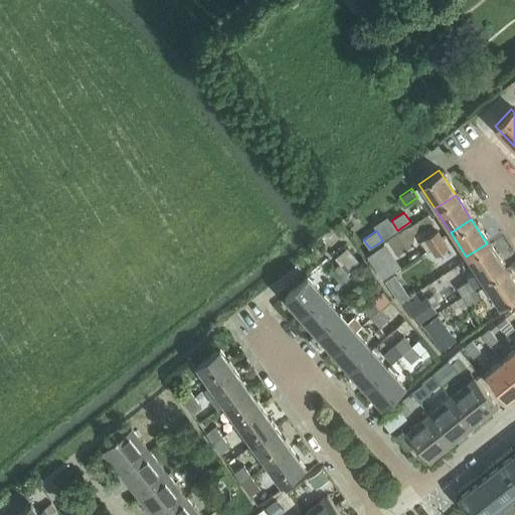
[(426,237),(432,245),(443,237),(439,230),(426,237)]
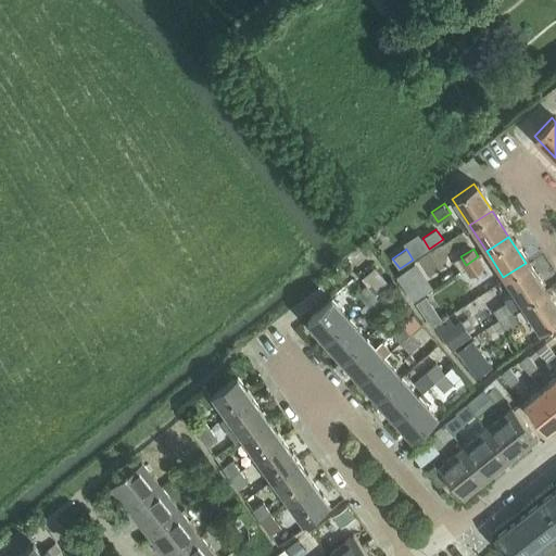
[(484,266),(478,256),(466,265),(471,275),(484,266)]
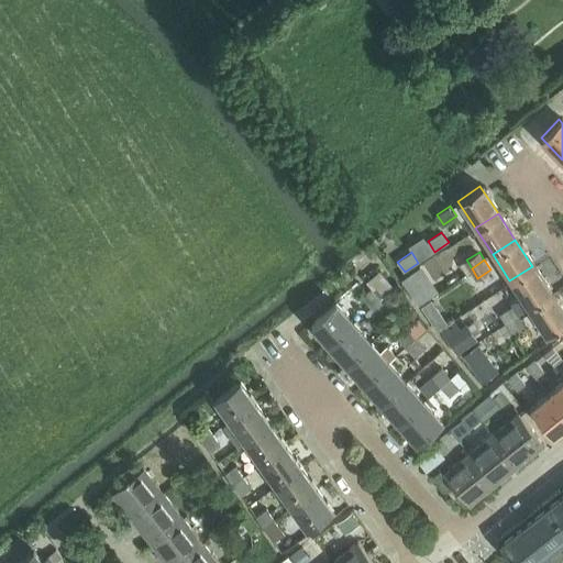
[(509,280),(527,307),(550,293),(532,266),(509,280)]
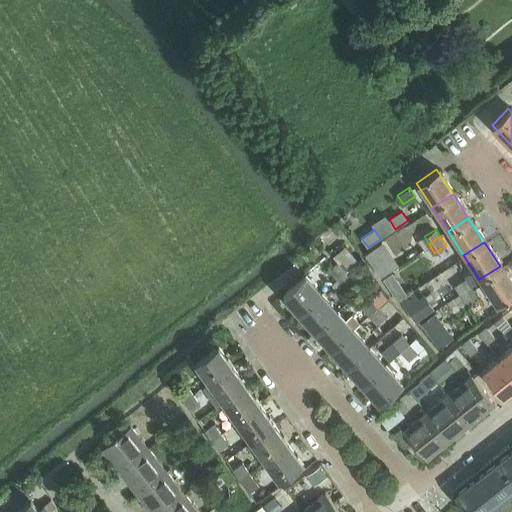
[(328,271),(336,279),(357,260),(344,245),(332,256),(338,262),(328,271)]
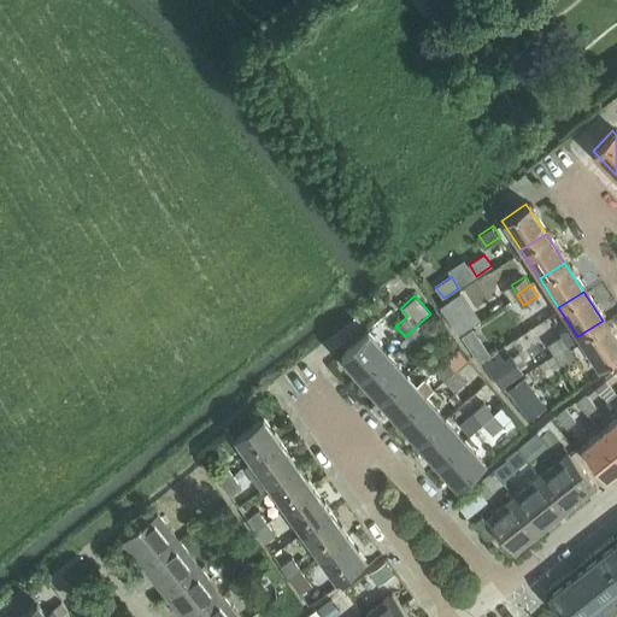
[(430,313),(405,336),(416,350),(428,339),(416,327),(432,313),(430,313)]
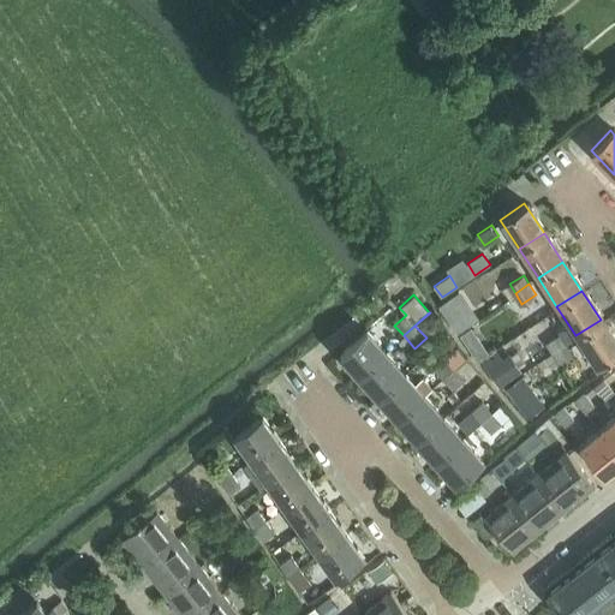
[(614,351),(614,341),(601,320),(575,335),(595,365),(614,351)]
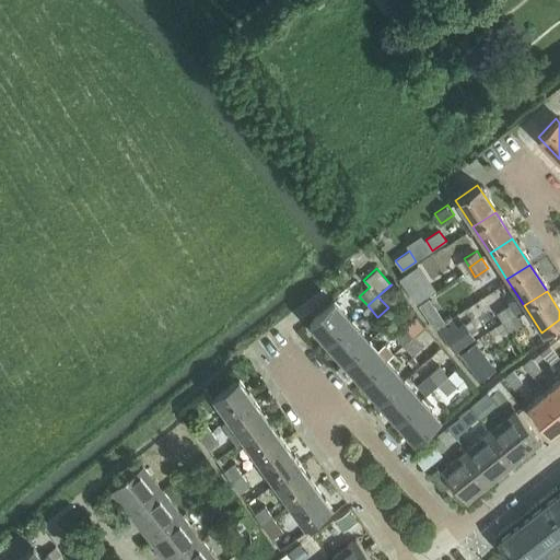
[(308,321),(327,341),(350,321),(331,300),(308,321)]
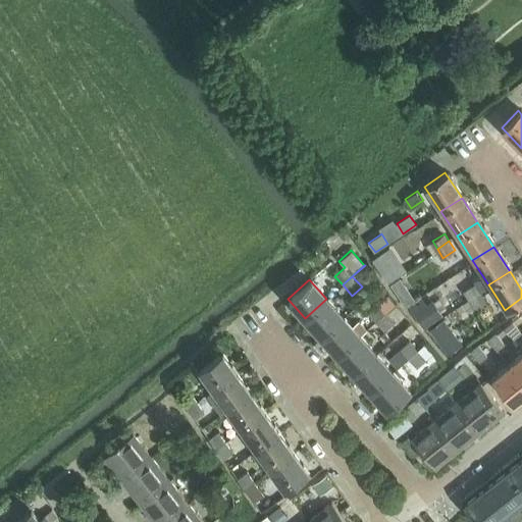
[(464,291),(468,298),(480,290),(476,283),(464,291)]
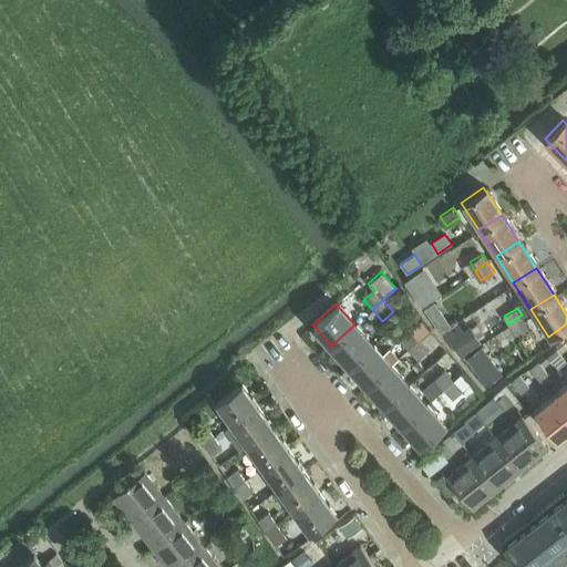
[(529,326),(522,315),(508,323),(509,325),(513,329),(514,330),(516,334),(529,326)]
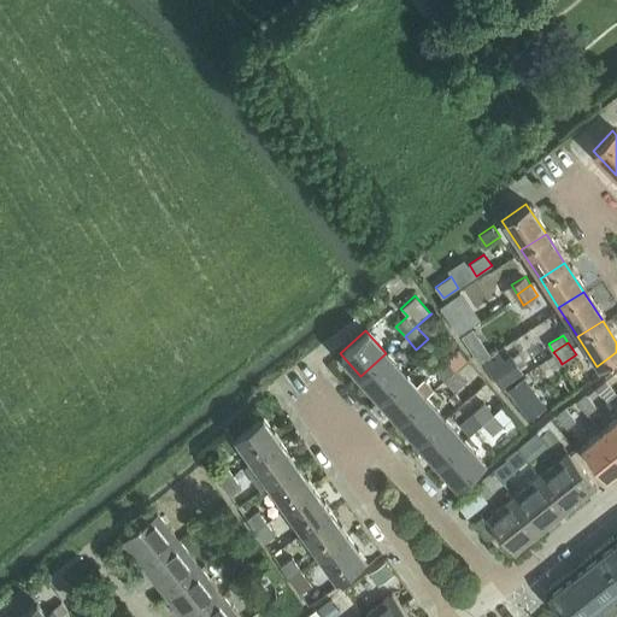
[(435,370),(444,380),(466,358),(458,350),(435,370)]
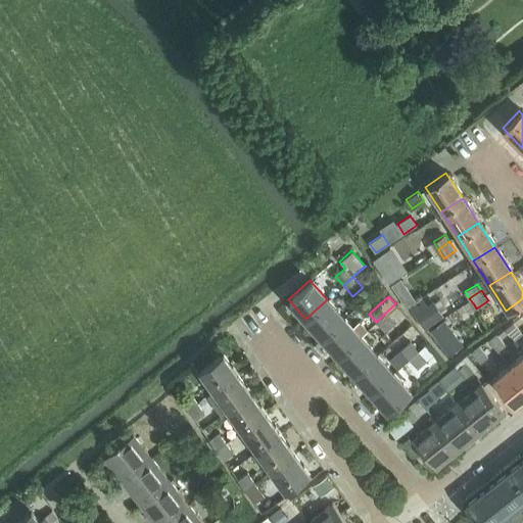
[(327,299),(305,319),(322,337),(343,318),(327,299)]
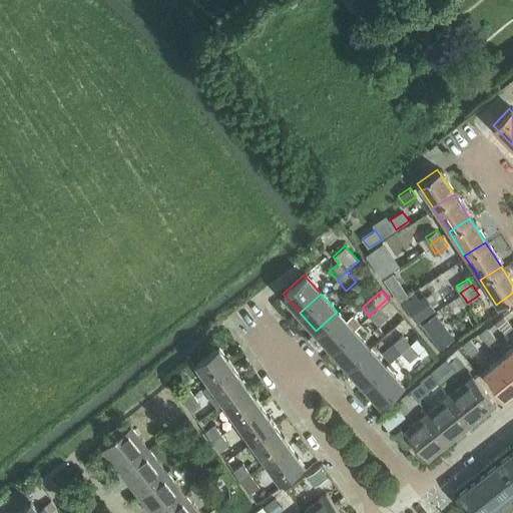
[(461,294),(448,303),(451,308),(465,299),(464,298),(461,294)]
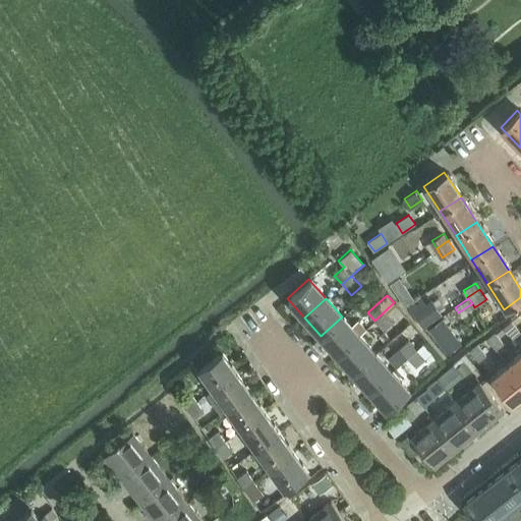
[(394,302),(374,321),(383,331),(392,323),(385,313),(395,304),(394,302)]
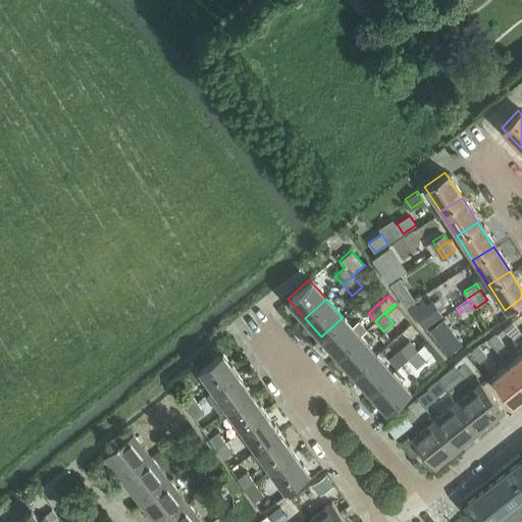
[(426,305),(414,313),(424,327),(435,319),(426,305)]
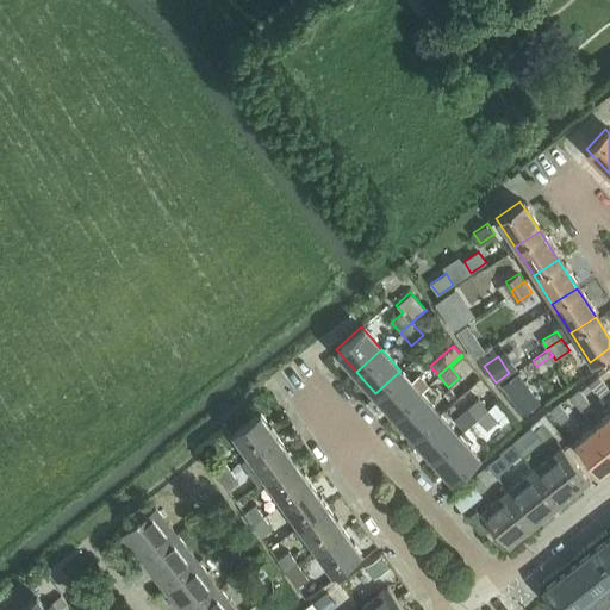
[(400,371),(375,393),(394,415),(429,384),(421,373),(410,381),(400,371)]
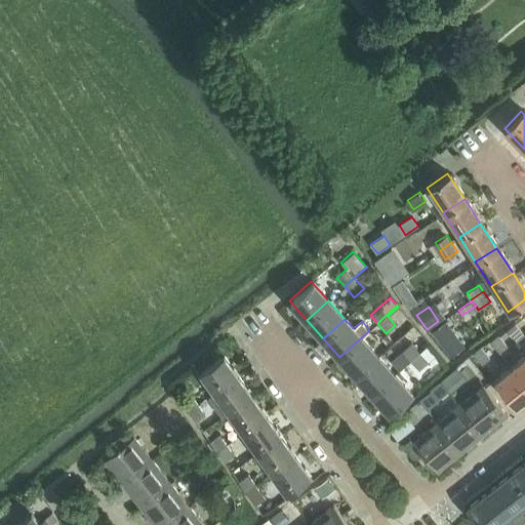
[(444,322),(431,331),(440,345),(453,334),(444,322)]
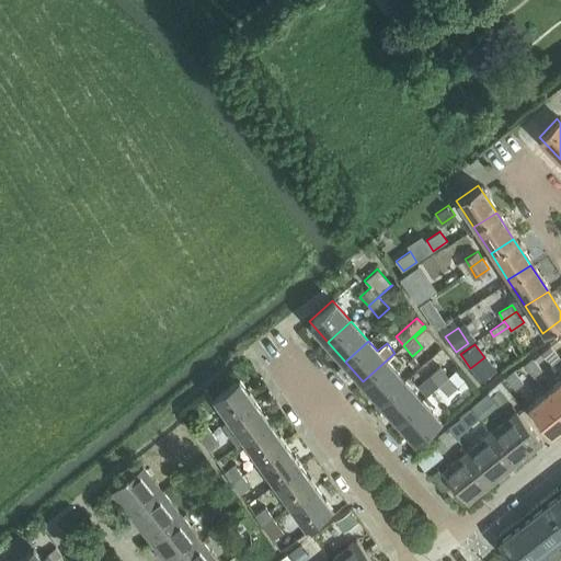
[(542,353),(552,365),(560,358),(550,346),(542,353)]
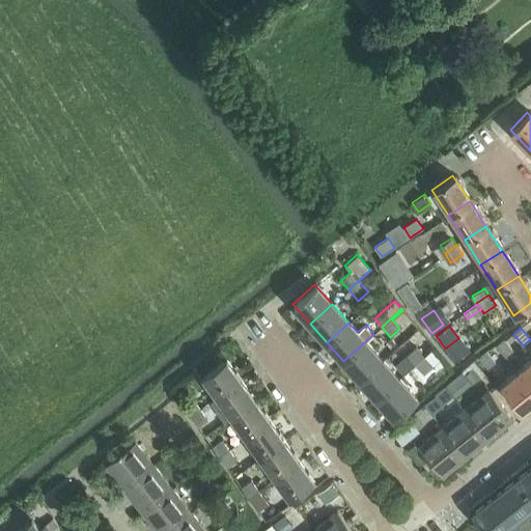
[(373,334),(343,361),(360,380),(382,360),(365,342),(374,334),(373,334)]
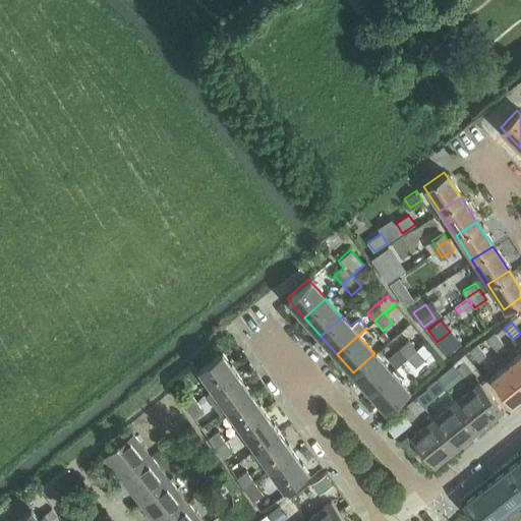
[(495,333),(487,339),(496,350),(504,344),(495,333)]
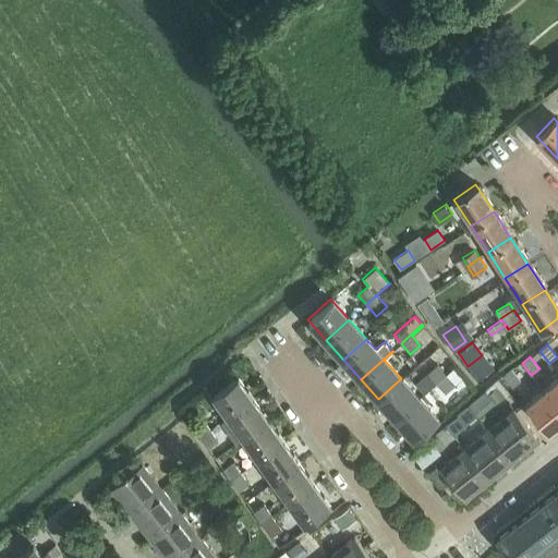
[(437,364),(427,373),(436,383),(446,374),(437,364)]
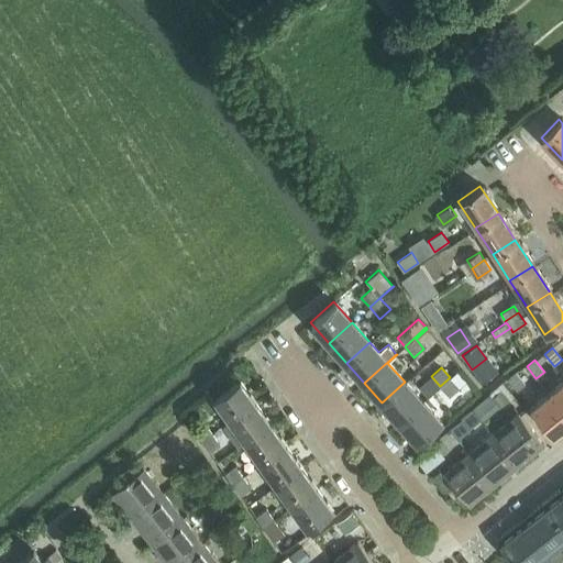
[(457,371),(440,386),(450,397),(467,382),(457,371)]
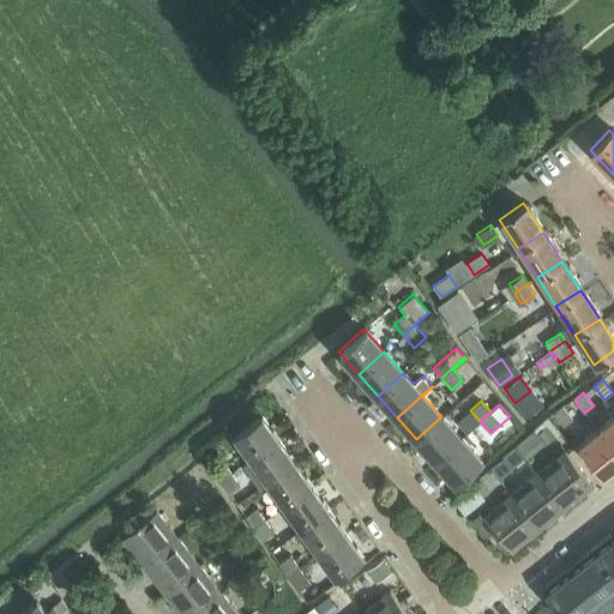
[(554,413),(564,426),(573,419),(563,405),(554,413)]
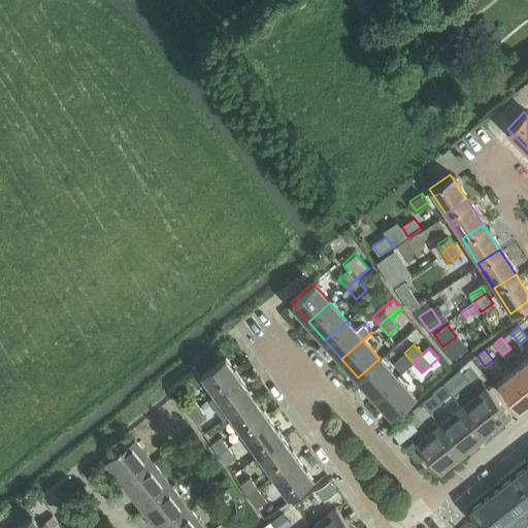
[(200,374),(215,395),(239,377),(224,357),(200,374)]
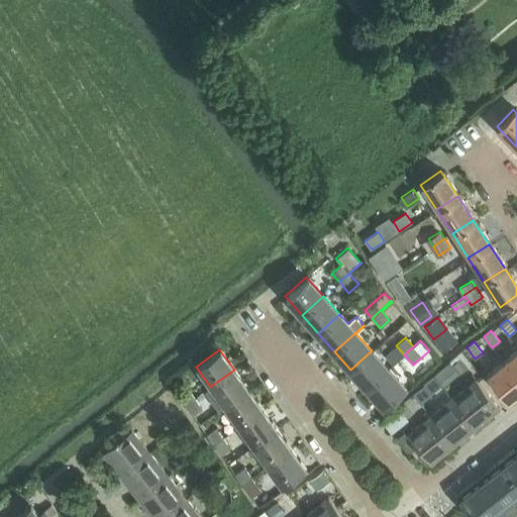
[(516,349),(503,362),(516,379),(516,349)]
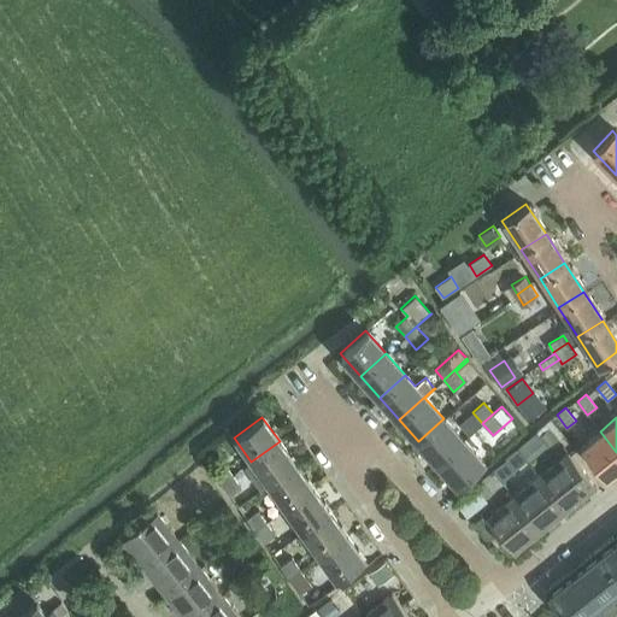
[(444,418),(418,441),(438,463),(463,440),(444,418)]
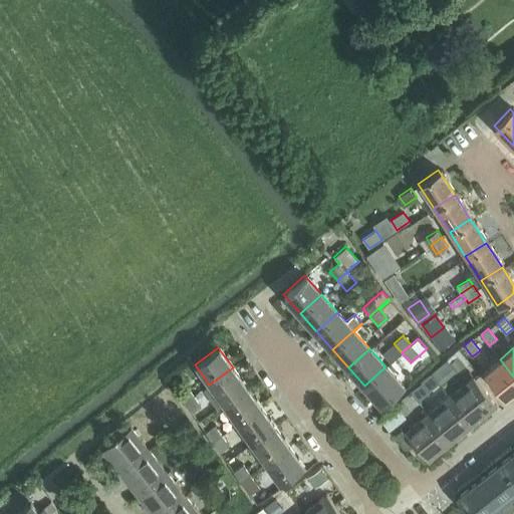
[(458,350),(445,360),(446,361),(455,372),(456,373),(468,363),(458,350)]
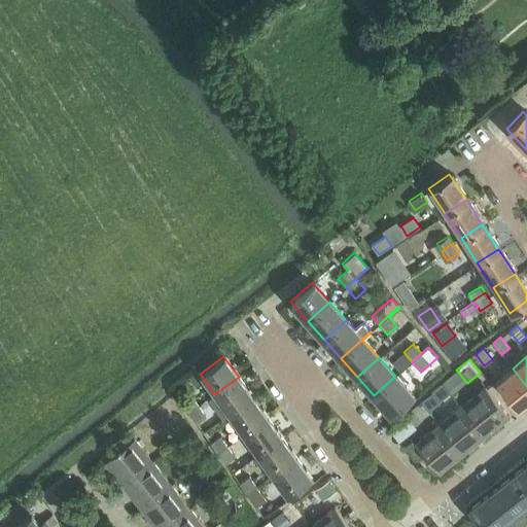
[(516,406),(526,396),(526,386),(513,369),(496,381),(516,406)]
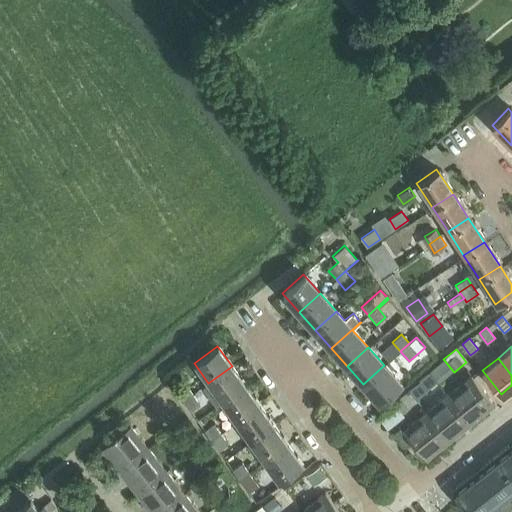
[(401,384),(384,365),(363,384),(380,402),(401,384)]
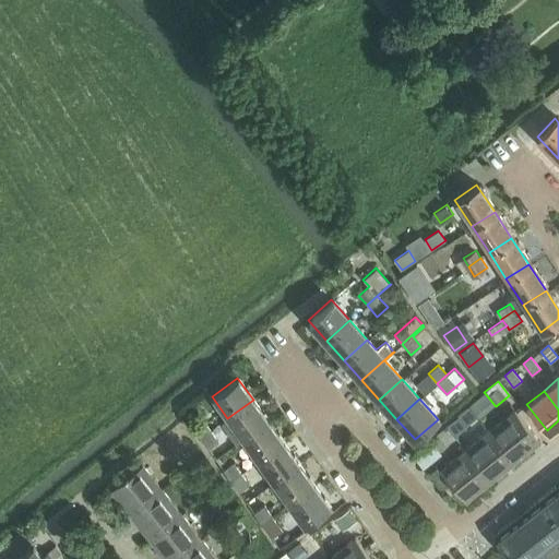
[(227,418),(242,439),(269,421),(253,400),(227,418)]
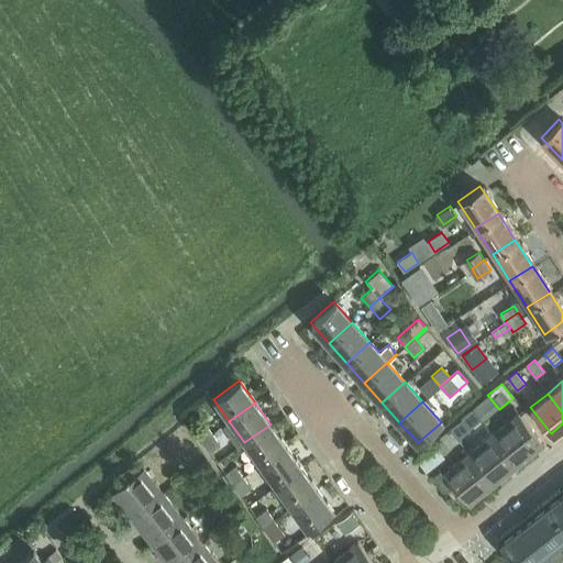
[(472,409),(460,419),(461,421),(468,430),(481,420),(472,409)]
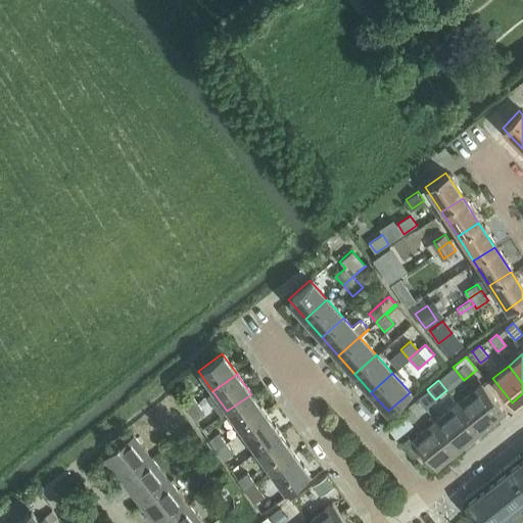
[(457,402),(480,431),(503,413),(479,383),(457,402)]
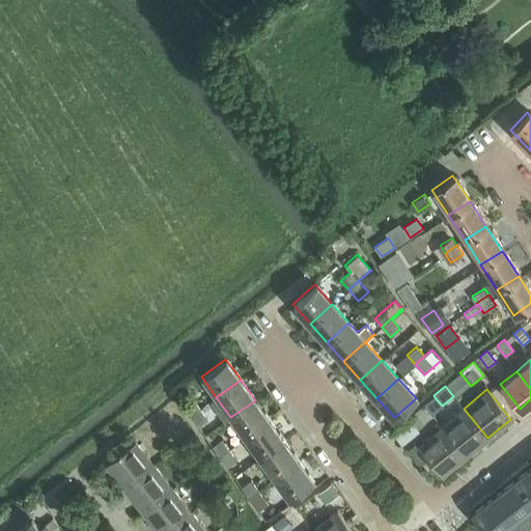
[(183,407),(189,416),(200,409),(194,399),(183,407)]
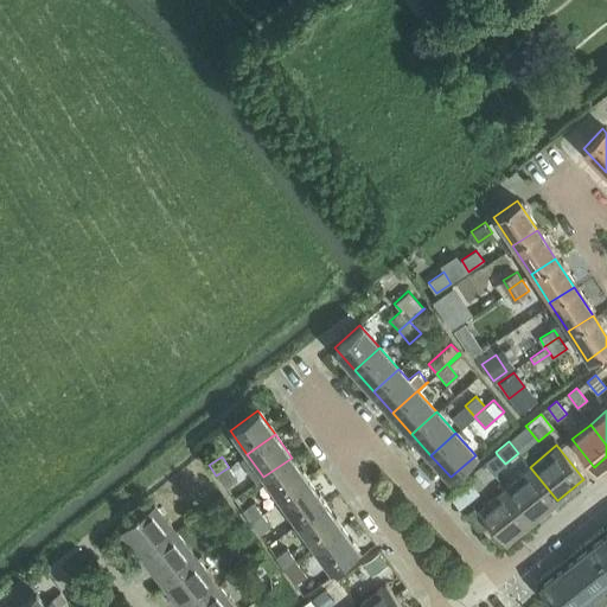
[(263,477),(280,500),(308,480),(292,458),(263,477)]
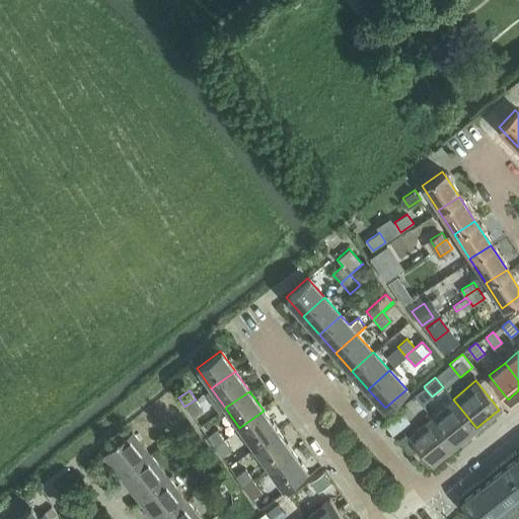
[(414,396),(396,412),(404,422),(423,408),(414,396)]
